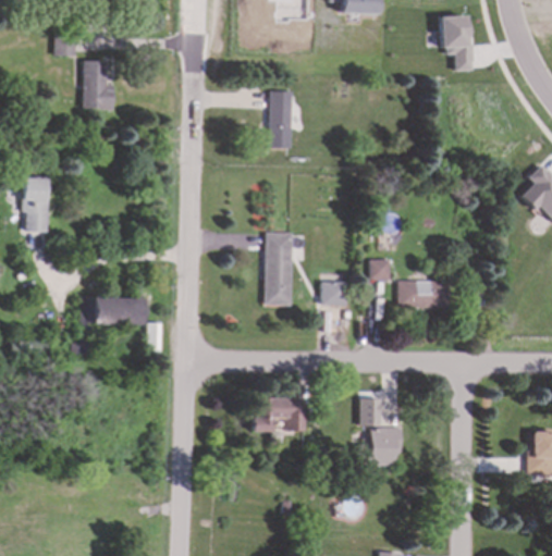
[(455,54),(455,71),(473,70),(471,45),(468,45),(467,15),(441,16),(442,54),(455,54)]
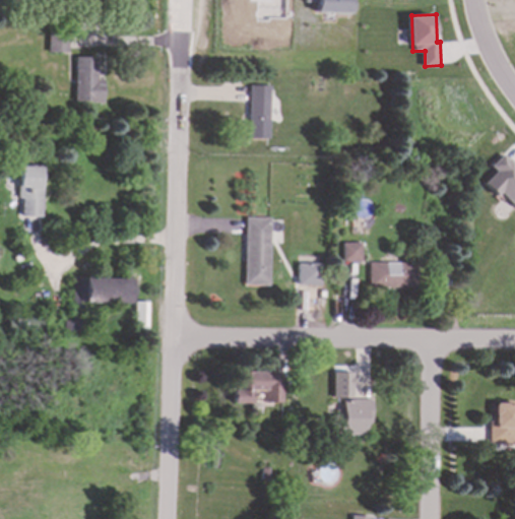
[(106,102),(107,78),(101,78),(101,57),(79,57),(78,102),(106,102)]
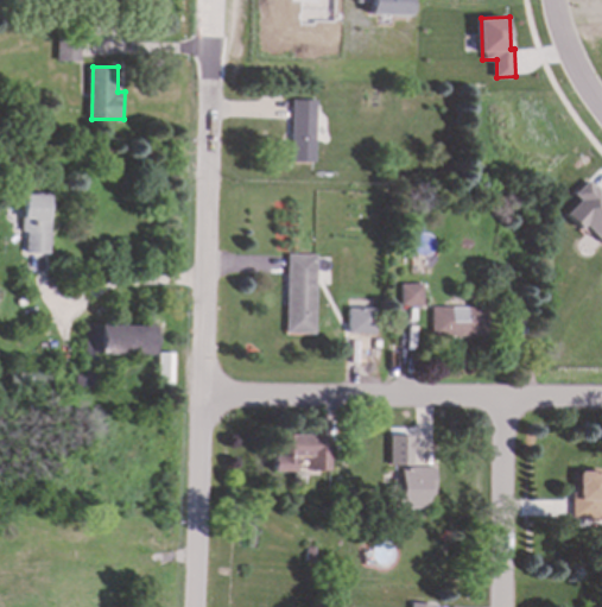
[(318,100),(296,100),(293,162),(317,162),(318,100)]
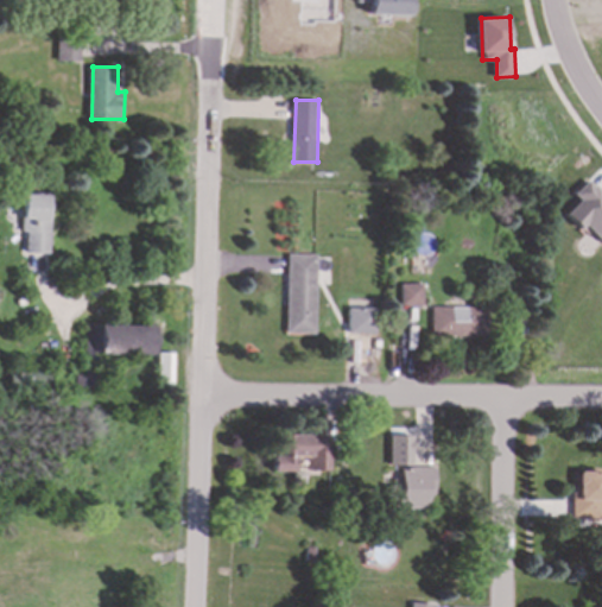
[(576,195),(581,200),(568,215),(584,231),(588,227),(601,239),(601,188),(590,178),(576,195)]
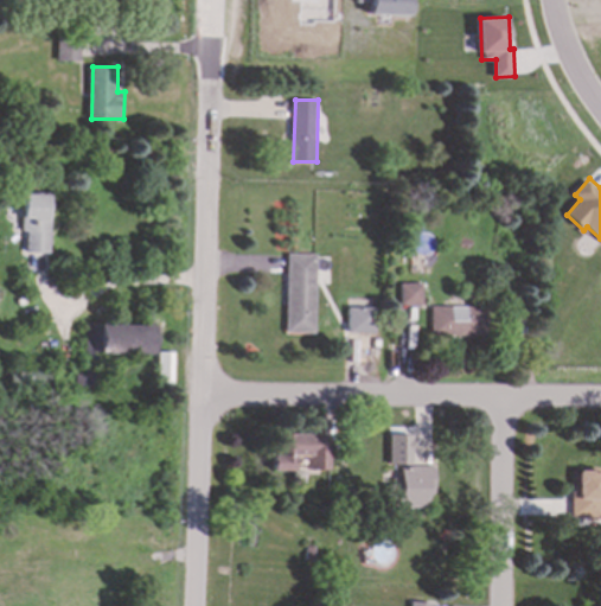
[(52,253),(53,195),(26,193),(25,233),(29,233),(29,253),(52,253)]
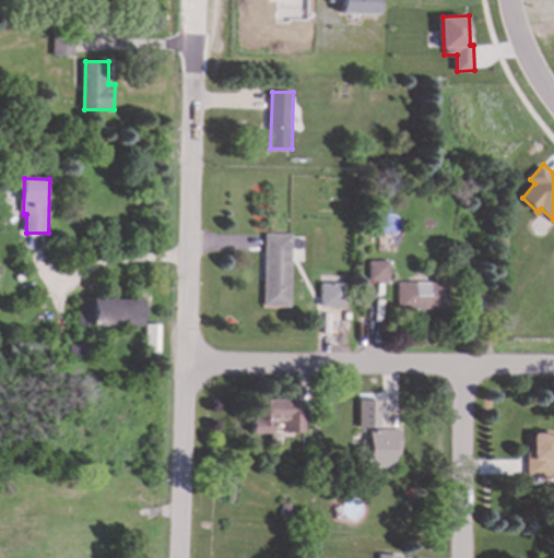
[(264,306),(292,306),(293,235),(267,234),(264,306)]
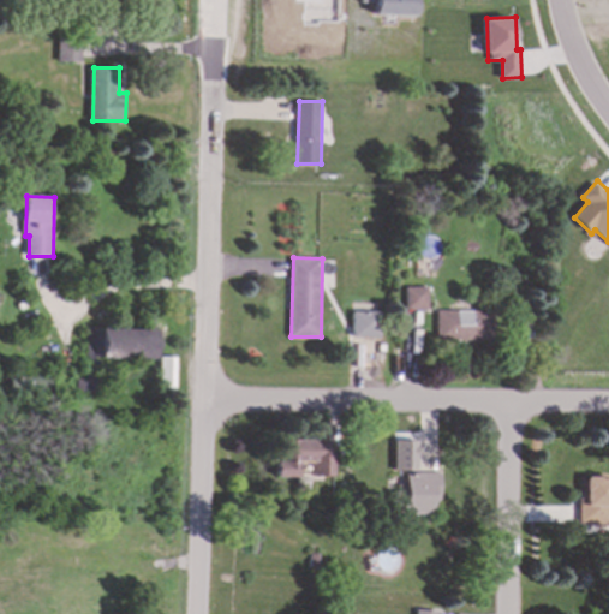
[(430,308),(429,286),(407,287),(407,309),(430,308)]
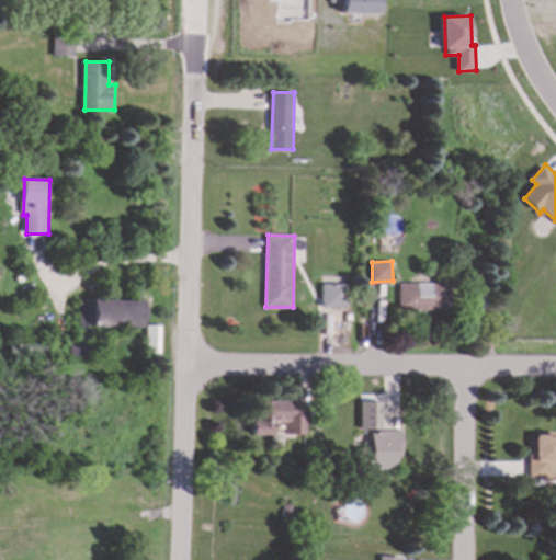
[(451,282),(399,283),(400,311),(452,310),(451,282)]
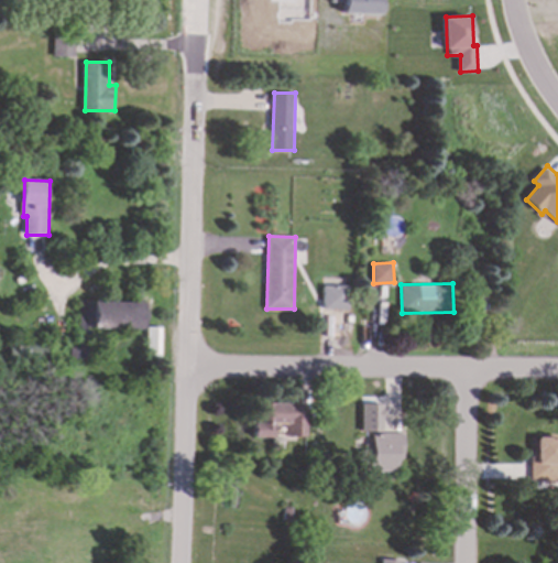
[(349,309),(349,285),(325,285),(324,309),(349,309)]
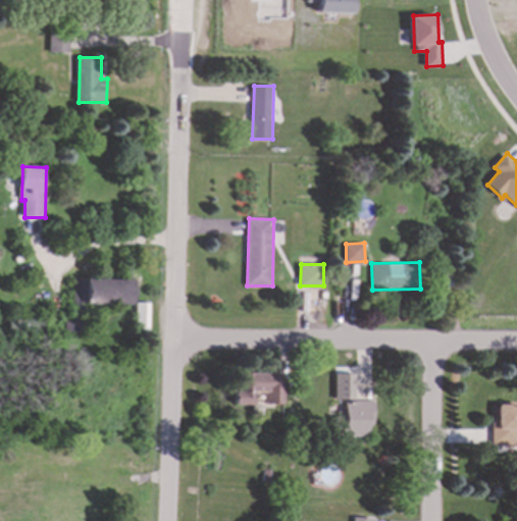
[(134,305),(134,279),(75,278),(75,303),(134,305)]
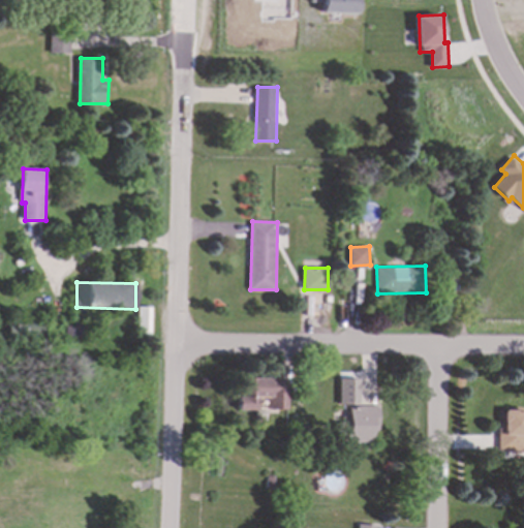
[(74,325),(68,325),(68,336),(84,336),(84,320),(74,320),(74,325)]
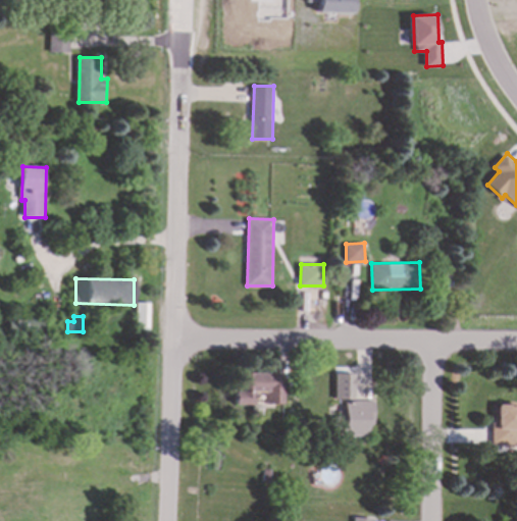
[(237,405),(254,404),(254,392),(265,392),(265,404),(286,404),(285,373),(237,373),(237,405)]
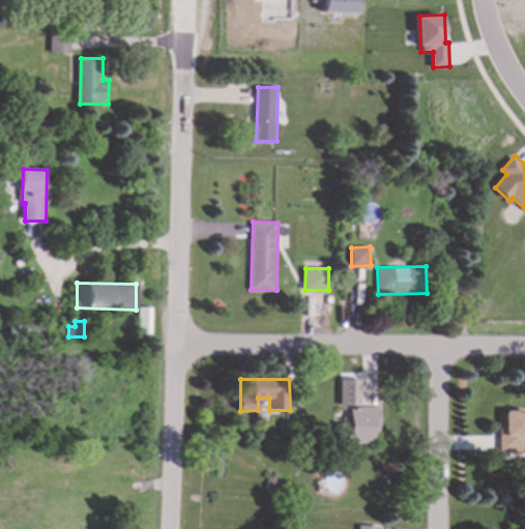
[(341,381),(341,406),(360,406),(361,381),(341,381)]
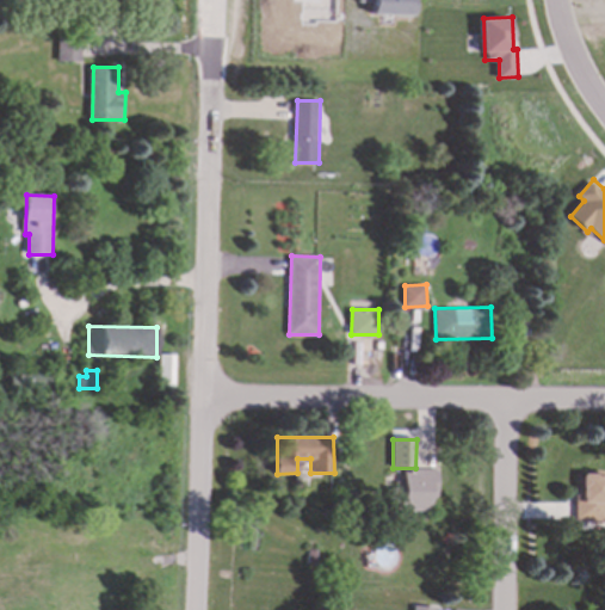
[(437,498),(438,469),(405,468),(405,482),(396,481),(395,507),(431,509),(431,498),(437,498)]
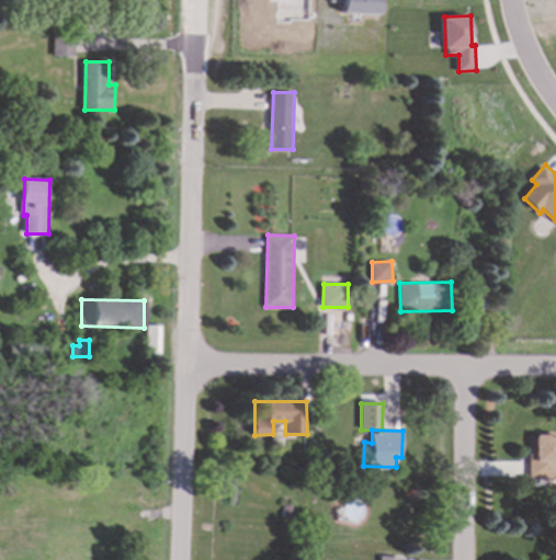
[(555,434),(534,434),(534,448),(530,448),(530,478),(555,478),(555,434)]
